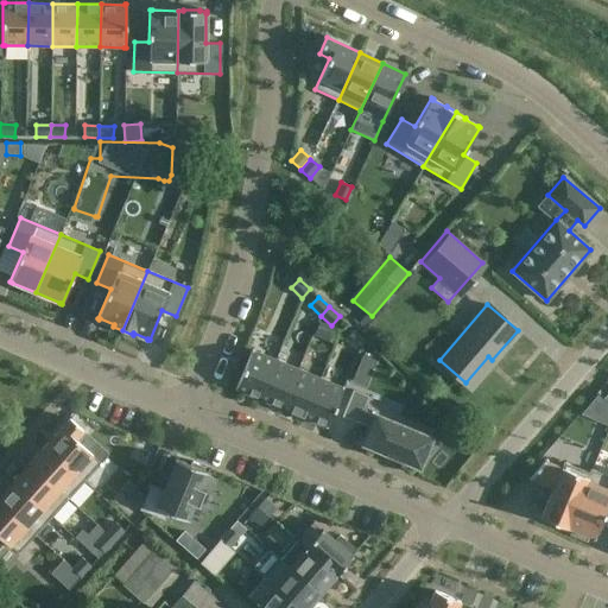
[(353,330),(344,339),(355,349),(363,340),(353,330)]
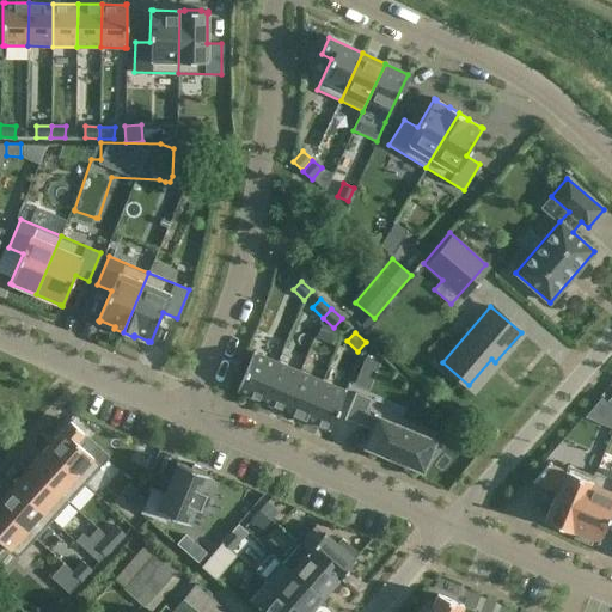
[(261,402),(277,362),(256,353),(254,352),(237,392),(239,393),(239,392),(261,402)]
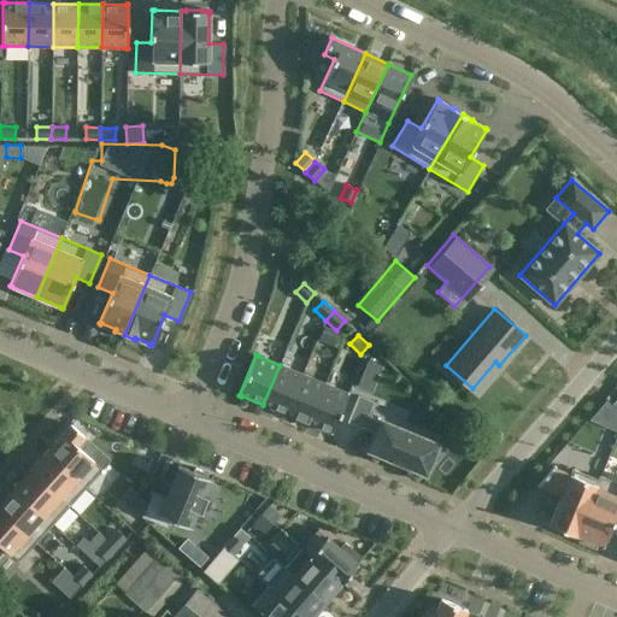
[(303,375),(280,365),(263,405),(286,415),(303,375)]
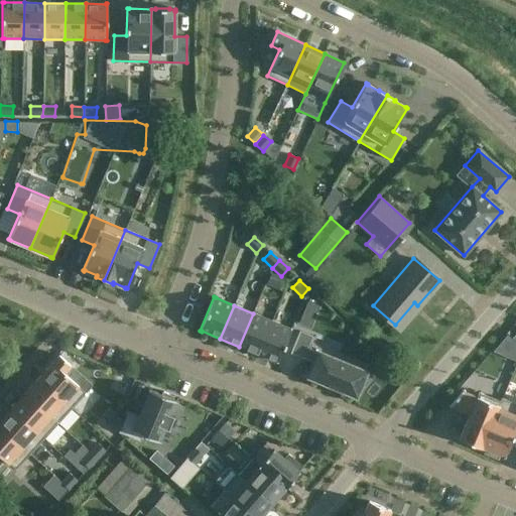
[(272,320),(253,313),(239,347),(258,355),(272,320)]
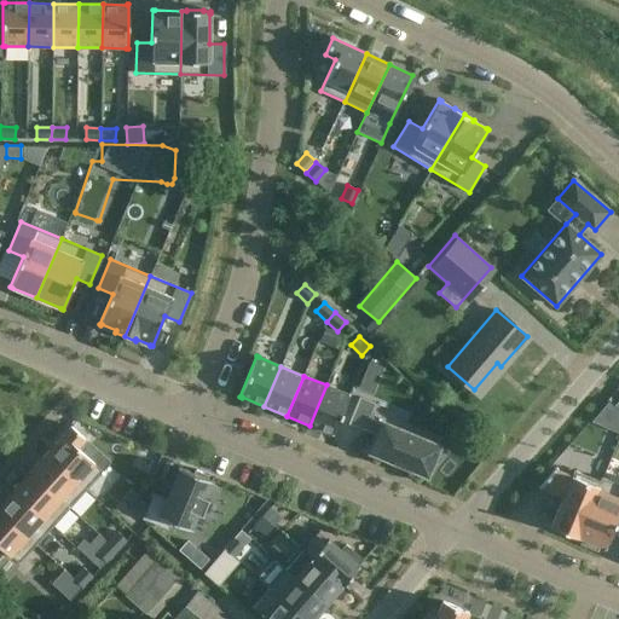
[(348,394),(327,385),(310,426),(331,434),(331,435),(333,435),(350,394),(348,394)]
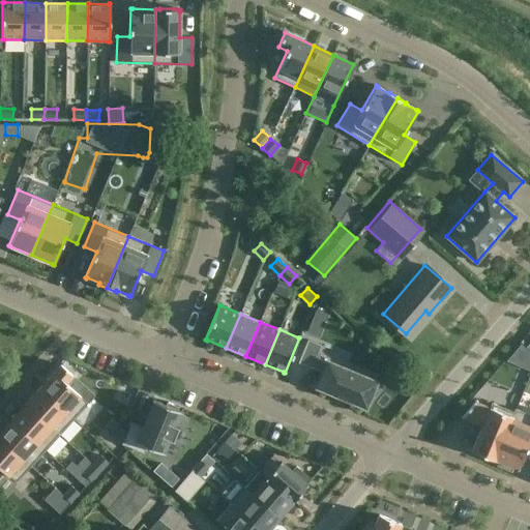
[(373,398),(382,387),(375,384),(376,382),(327,361),(327,362),(316,358),(321,346),(307,340),(298,362),(312,369),(312,367),(323,373),(317,387),(365,407),(370,396),(373,398)]
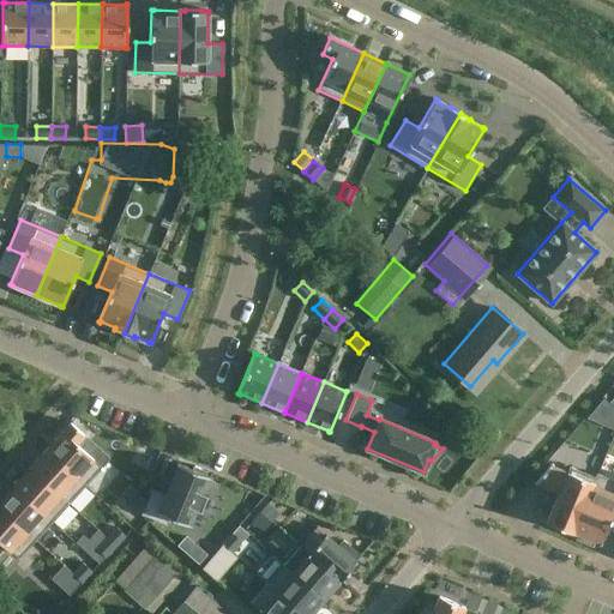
[(613,409),(603,399),(587,420),(613,431),(613,429),(613,409)]
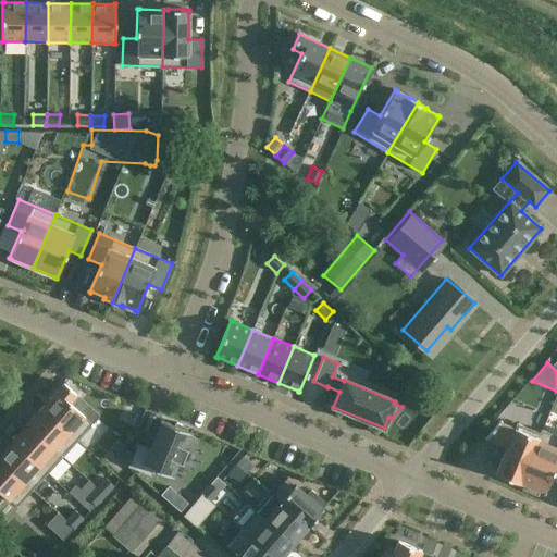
[(64,383),(41,408),(77,441),(93,423),(99,416),(76,395),(64,383)]
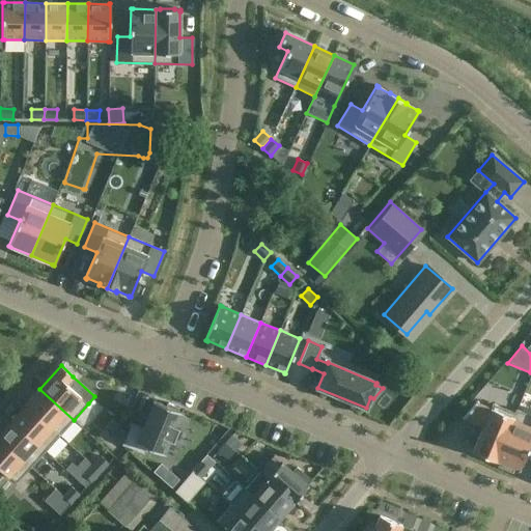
[(74,420),(39,389),(25,404),(59,436),(74,420)]
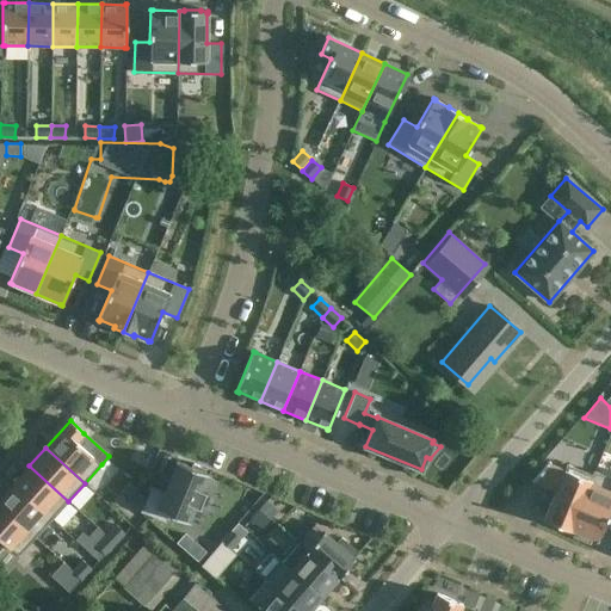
[(204,473),(205,469),(192,463),(191,467),(176,461),(176,462),(177,463),(165,492),(150,486),(150,488),(141,511),(140,512),(166,523),(168,514),(190,523),(190,522),(189,522),(195,506),(199,508),(201,507),(199,506),(205,493),(207,493),(207,492),(202,491),(208,475),(209,476),(210,475),(204,473)]
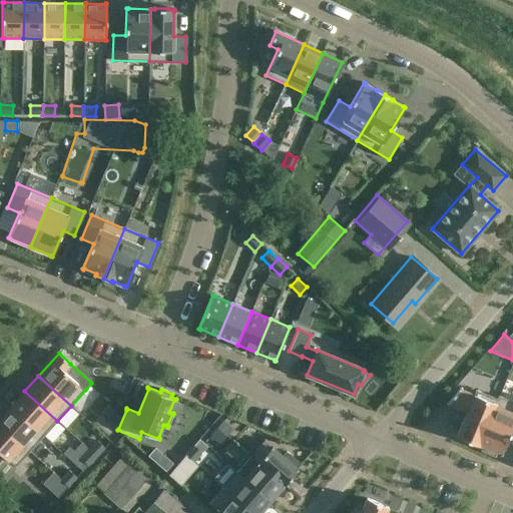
[(461,388),(447,404),(448,405),(449,405),(467,412),(456,437),(479,446),(498,400),(497,399),(476,390),(474,395),(461,390),(462,389),(461,388)]
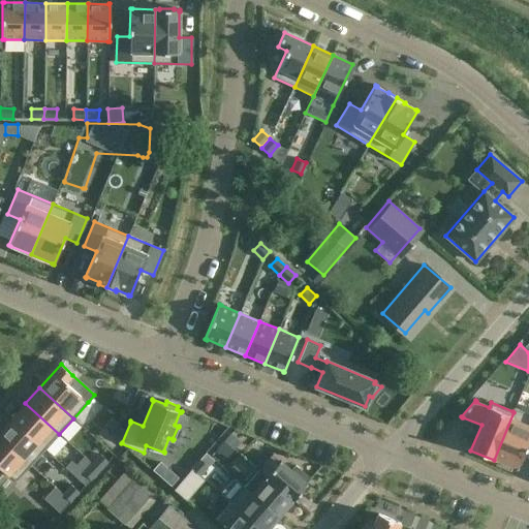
[(59,434),(25,403),(10,419),(44,449),(59,434)]
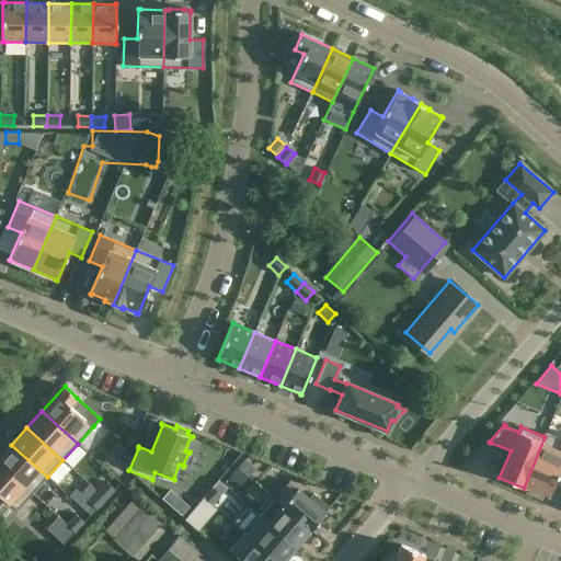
[(545,437),(524,488),(525,488),(525,487),(528,488),(529,489),(527,493),(540,499),(542,494),(544,494),(548,496),(560,466),(560,438),(546,433),(544,436),(545,437)]
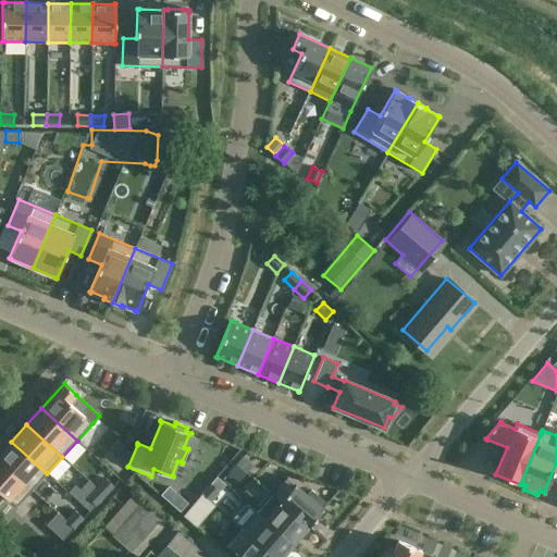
[(118,441),(109,450),(118,458),(126,448),(118,441)]
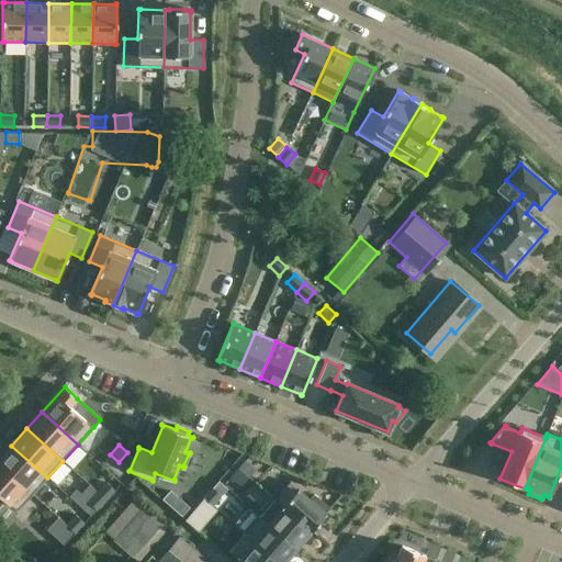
[(47,478),(11,446),(0,458),(0,464),(33,494),(47,478)]
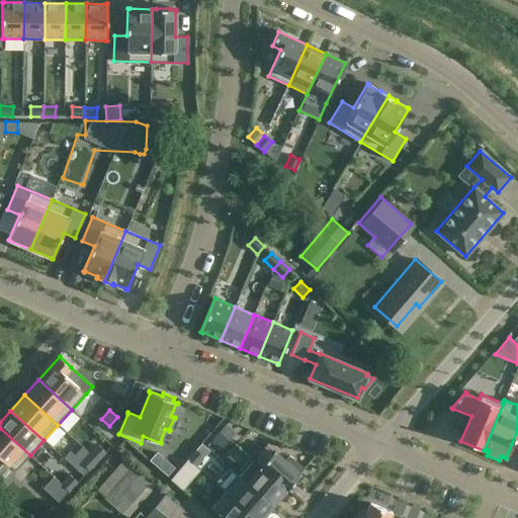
[(226,425),(220,432),(229,440),(236,432),(226,425)]
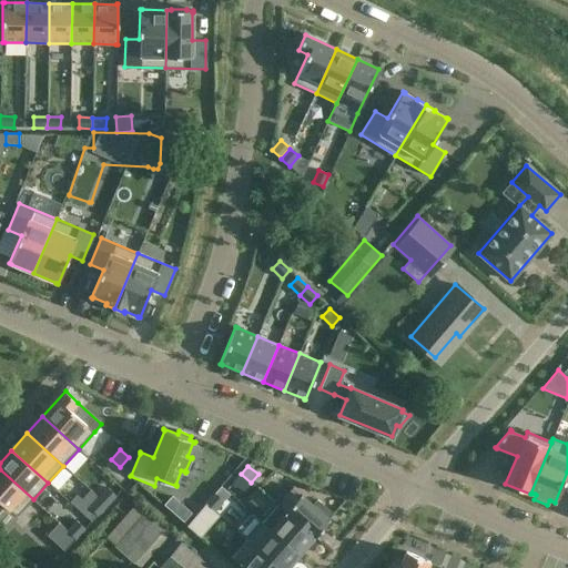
[(33,499),(0,469),(0,501),(17,517),(33,499)]
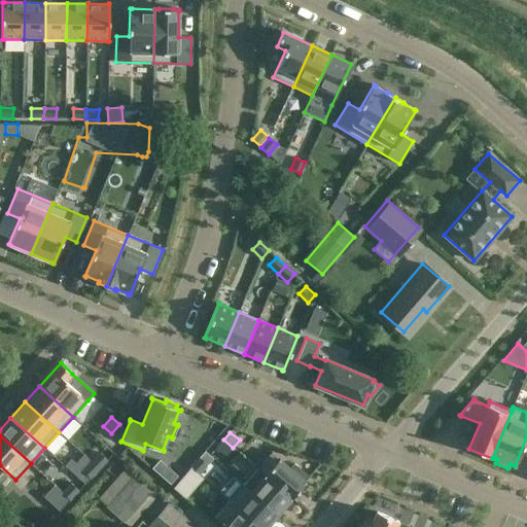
[(233,448),(223,440),(216,448),(226,456),(233,448)]
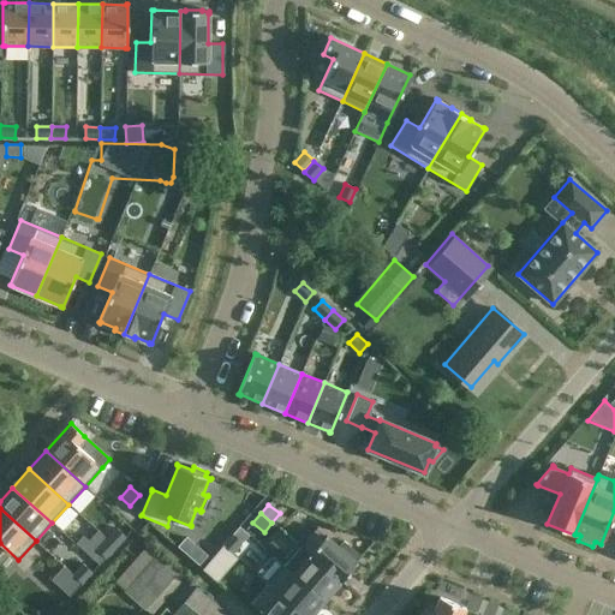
[(317,527),(299,548),(308,555),(309,555),(340,581),(357,562),(356,561),(353,560),(358,554),(344,542),(339,547),(327,537),(327,536),(326,535),(326,536),(317,527)]
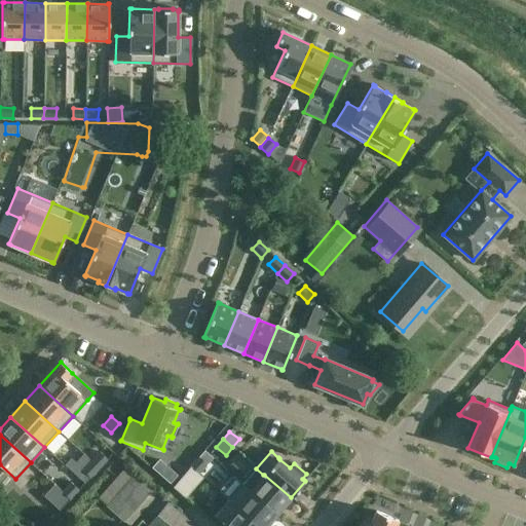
[(100,452),(91,461),(99,468),(107,459),(100,452)]
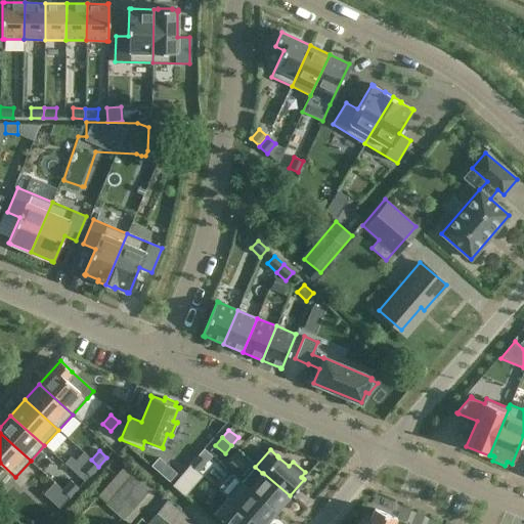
[(199,455),(190,465),(198,471),(206,462),(199,455)]
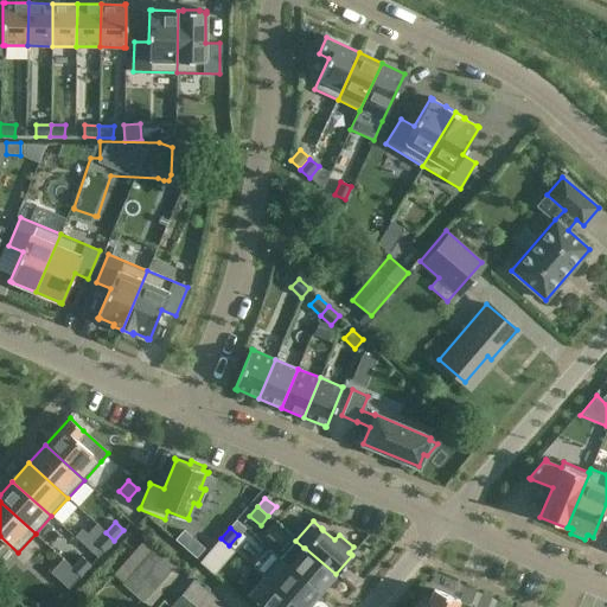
[(196,555),(203,547),(183,530),(176,538),(196,555)]
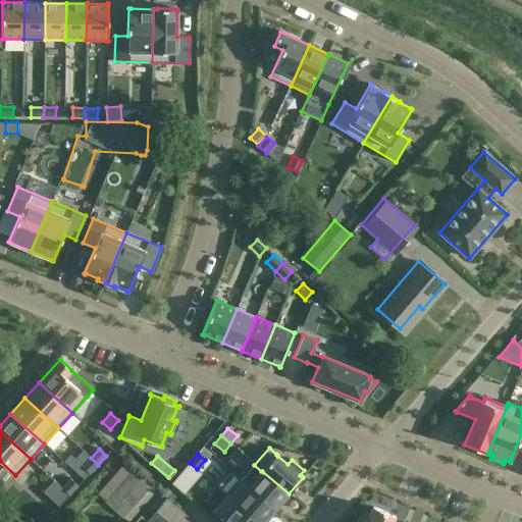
[(98,465),(91,458),(82,467),(90,473),(98,465)]
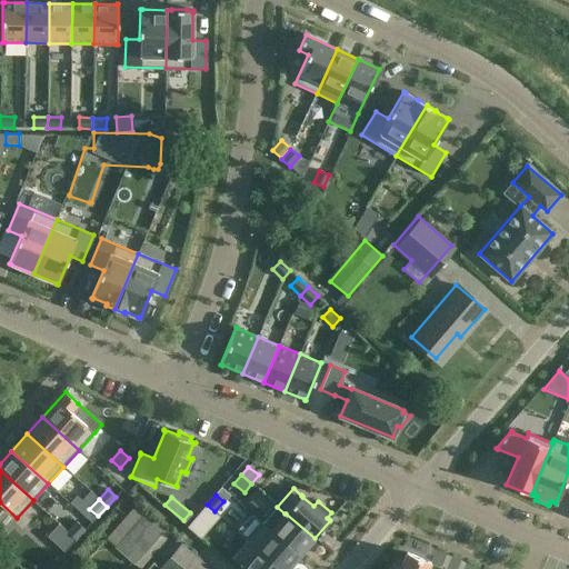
[(135,563),(165,529),(136,503),(106,539),(135,563)]
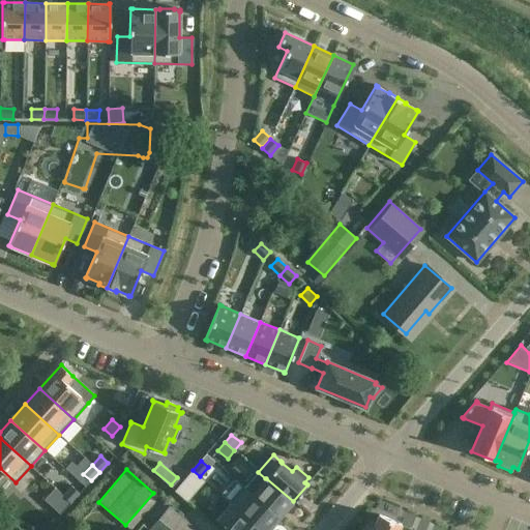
[(200,476),(193,470),(184,479),(192,486),(199,477),(200,476)]
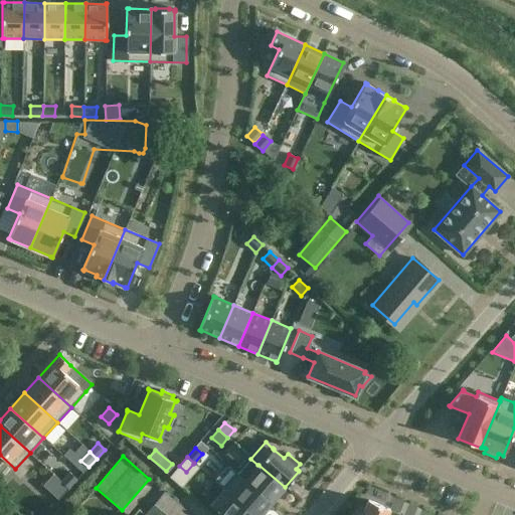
[(245,479),(245,480),(272,503),(285,487),(259,465),(258,465),(245,479)]
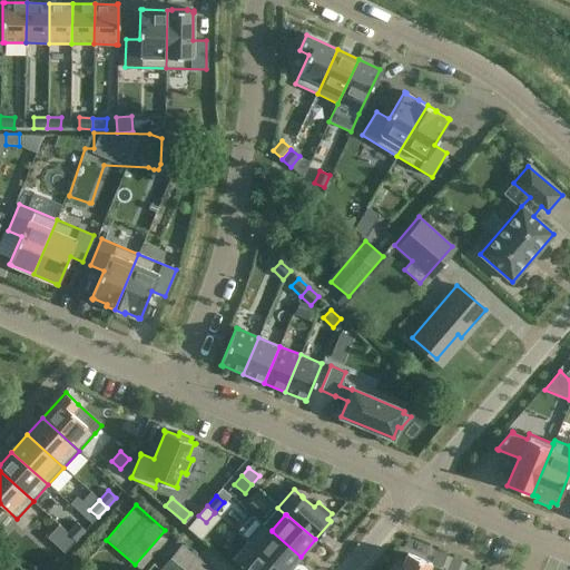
[(252,516),(237,532),(248,541),(281,569),(288,569),(301,557),(272,531),(272,530),(264,523),(263,526),(252,516)]
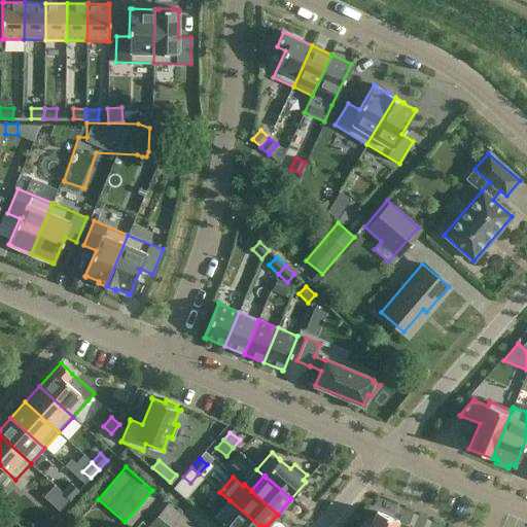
[(71,484),(63,492),(70,499),(78,491),(71,484)]
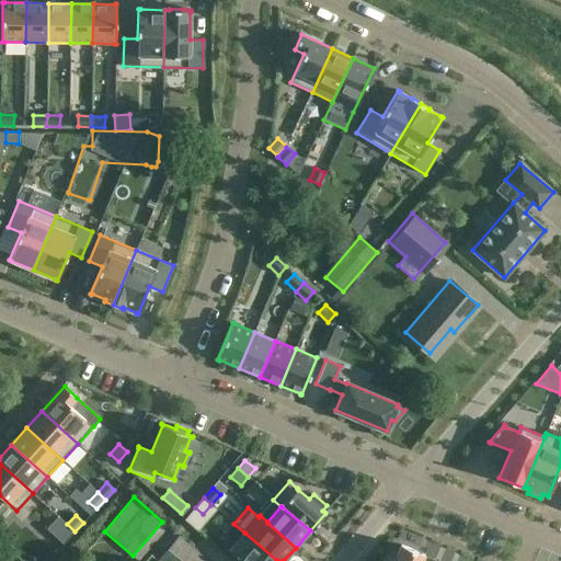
[(59,517),(47,529),(64,544),(75,531),(67,524),(59,517)]
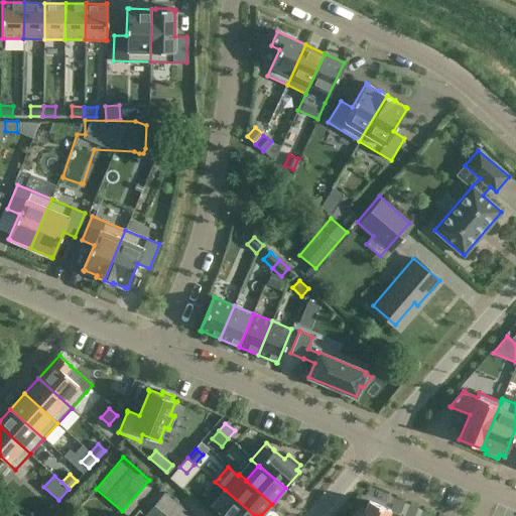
[(254,515),(225,490),(211,506),(221,515),(254,515)]
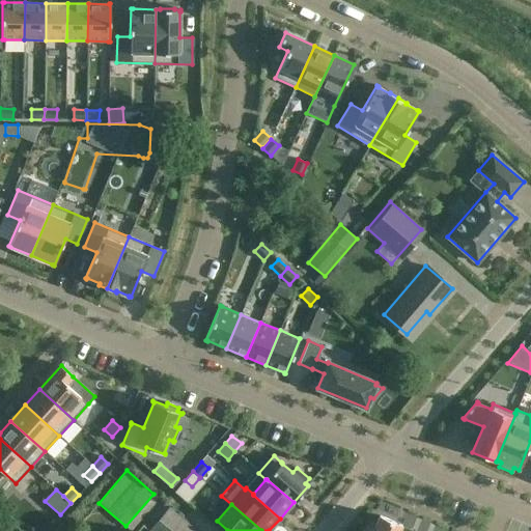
[(188,530),(192,526),(169,506),(149,528),(152,530),(188,530)]
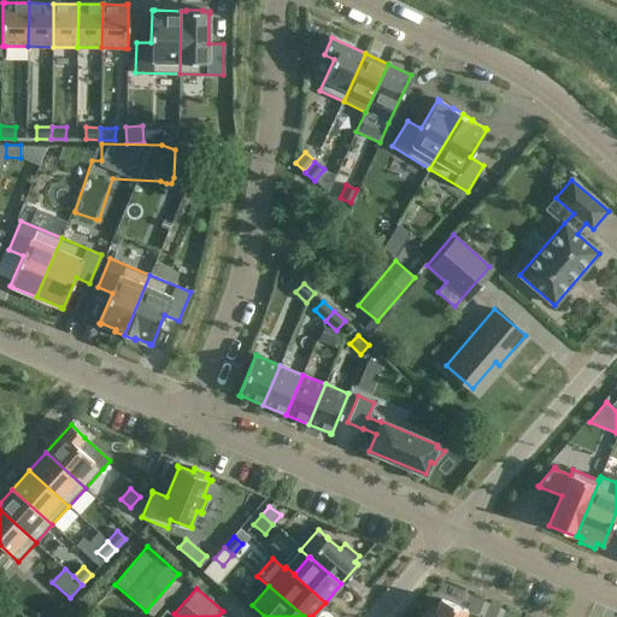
[(427,612),(424,616),(463,616),(465,611),(466,611),(468,610),(441,599),(434,615),(427,612)]
